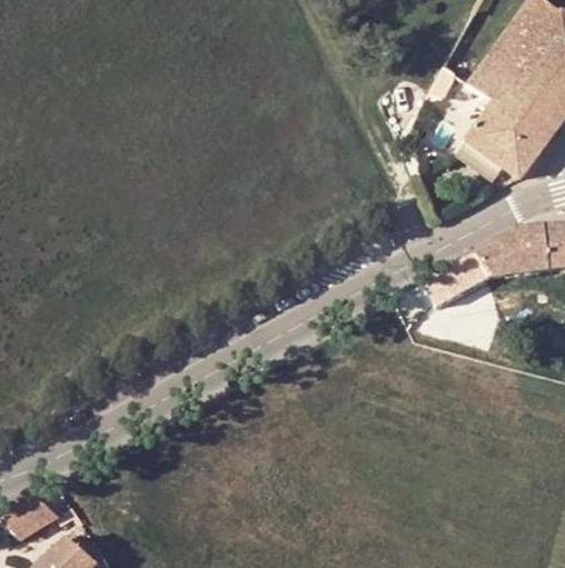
[(485,96),(495,105),(488,113),(467,141),(505,170),(522,181),(564,120),(564,20),(535,0),(528,0),(471,83),(485,96)]
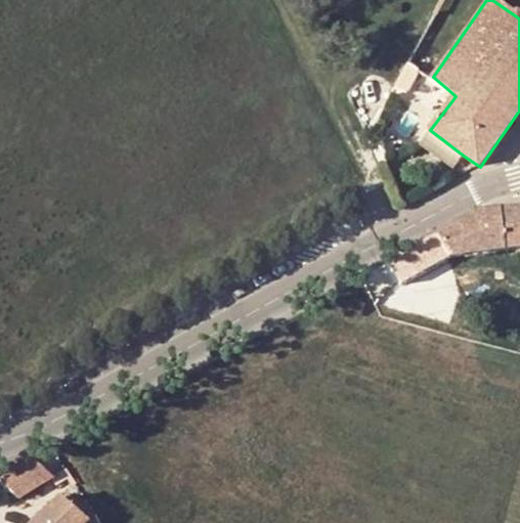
[(419,66),(406,59),(396,80),(408,87),(419,66)]
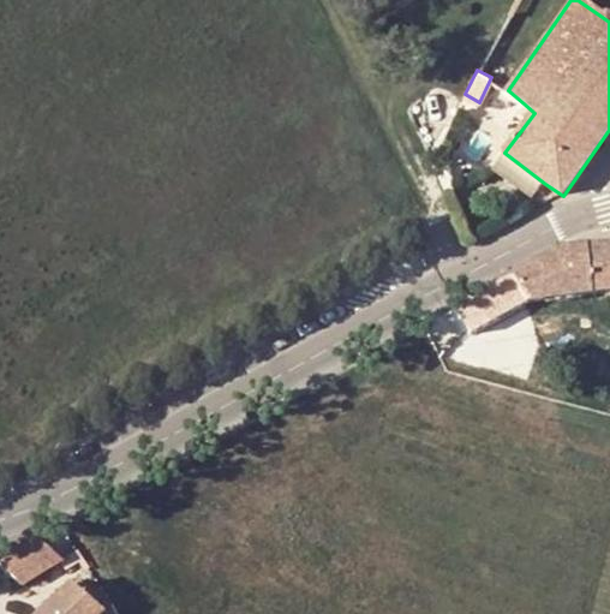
[(515,113),(527,123),(534,113),(524,103),(515,113)]
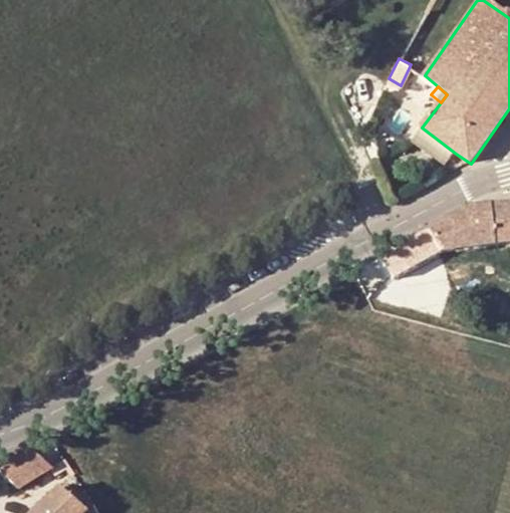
[(414,138),(449,164),(456,154),(422,127),(414,138)]
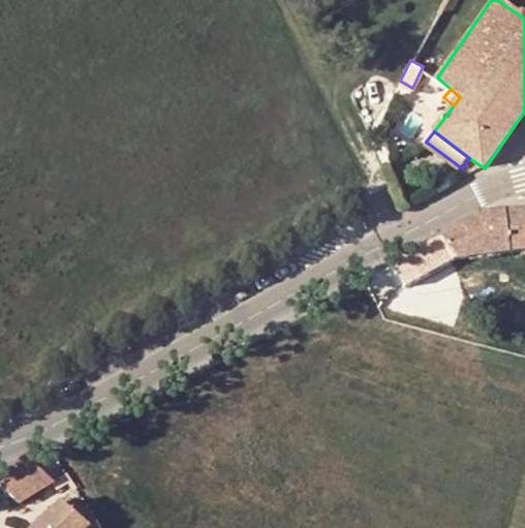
[(524,210),(505,213),(510,250),(524,248),(524,210)]
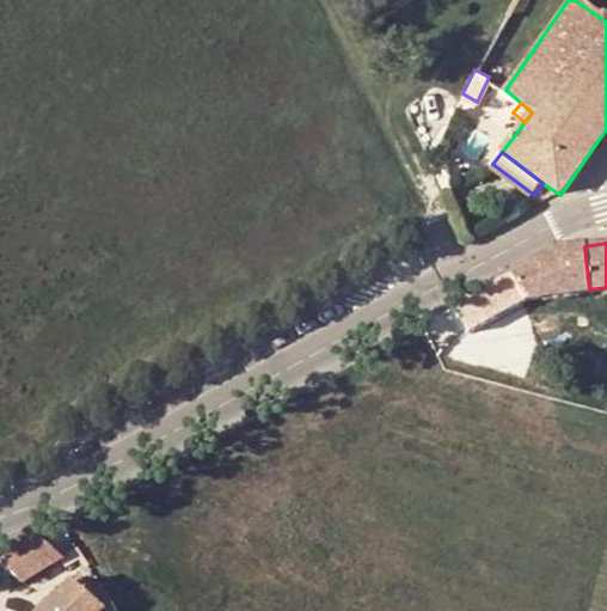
[(514,276),(523,300),(589,289),(584,246),(563,249),(514,276)]
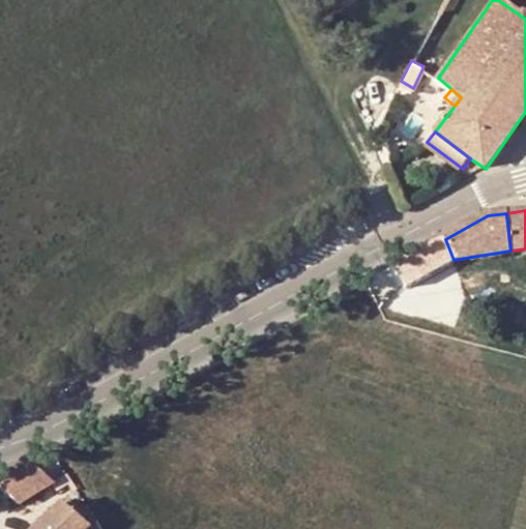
[(454,260),(445,239),(412,257),(422,275),(454,260)]
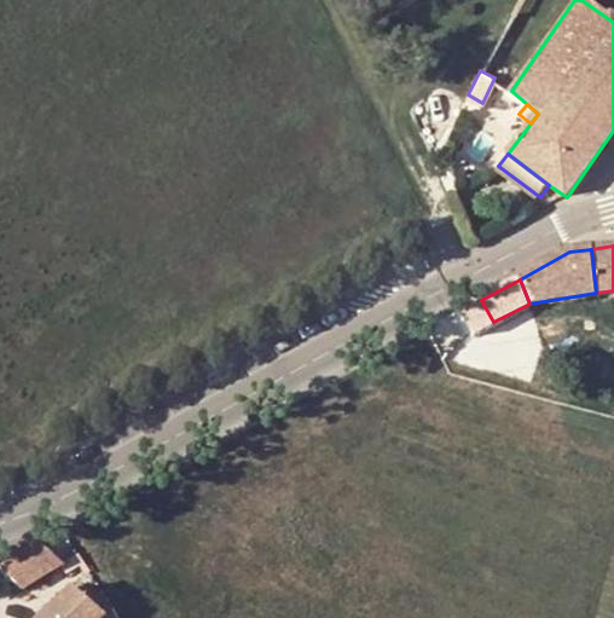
[(53,566),(30,548),(1,564),(25,587),(53,566)]
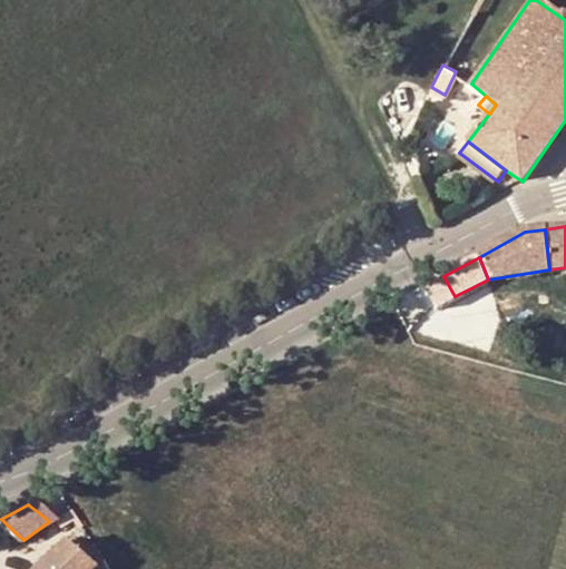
[(39,568),(103,568),(70,541),(39,568)]
